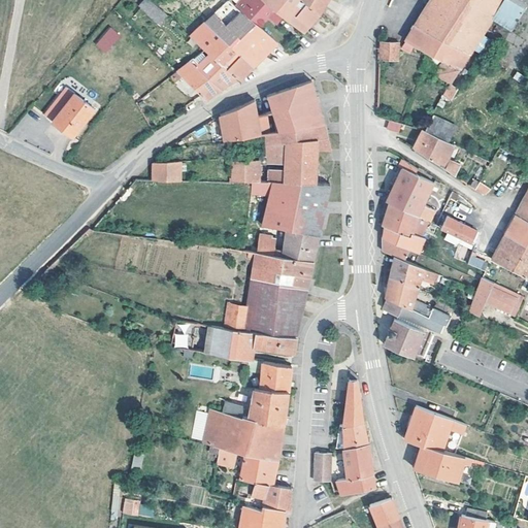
[(171,18),(152,0),(150,0),(143,7),(164,25),(171,18)]
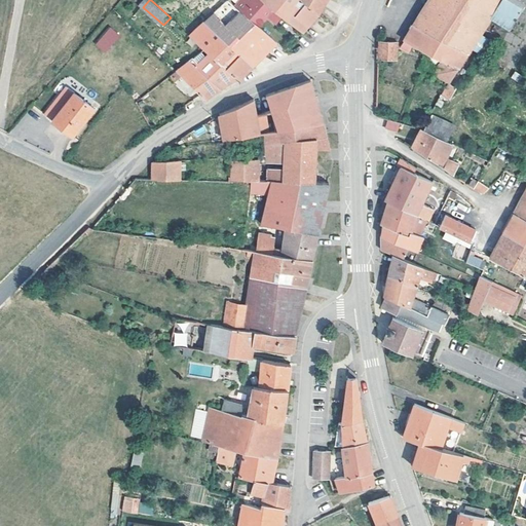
[(224,11),(216,2),(208,9),(205,7),(202,10),(198,7),(204,0),(180,0),(193,12),(190,15),(199,25),(200,24),(204,28),(208,25),(254,70),(260,64),(277,46),(259,30),(238,10),(232,3),(224,11)]
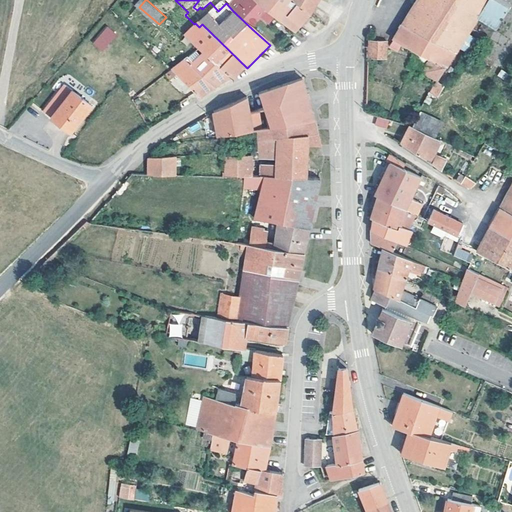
[(207,0),(199,0),(193,7),(197,10),(200,7),(202,9),(210,2),(207,0)]
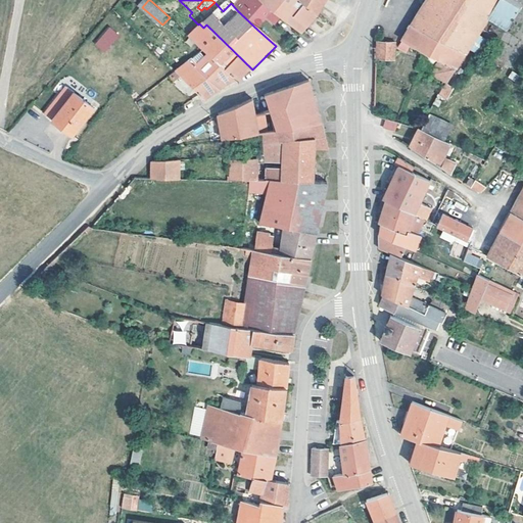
[(277,25),(283,18),(260,0),(245,0),(245,1),(264,18),(266,15),(268,17),(277,25)]
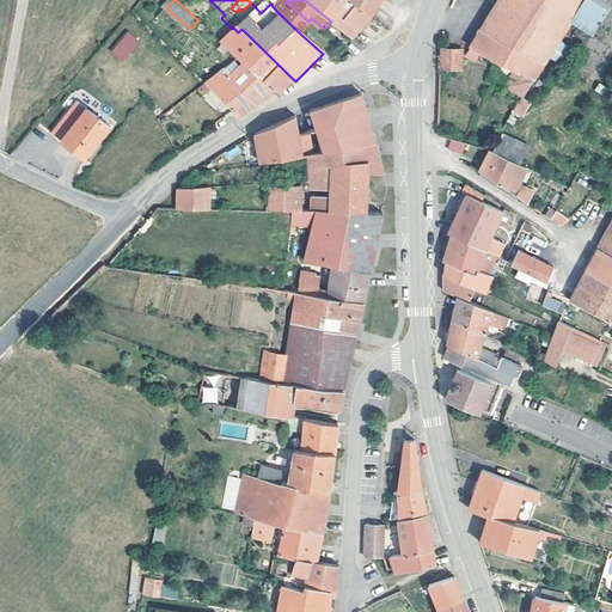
[(363,29),(372,19),(348,0),(305,0),(331,22),(354,41),(363,29)]
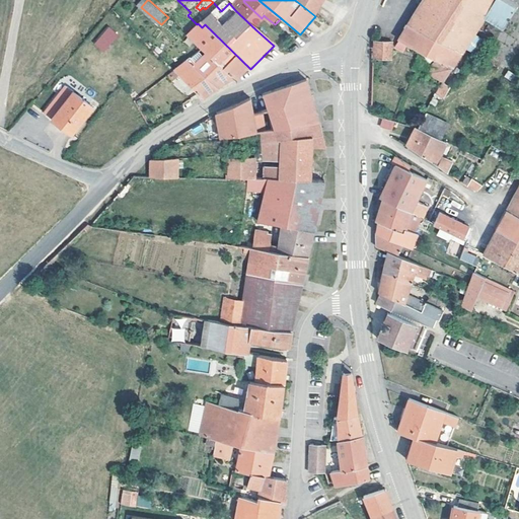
[(295,0),(315,16),(325,0),(295,0)]
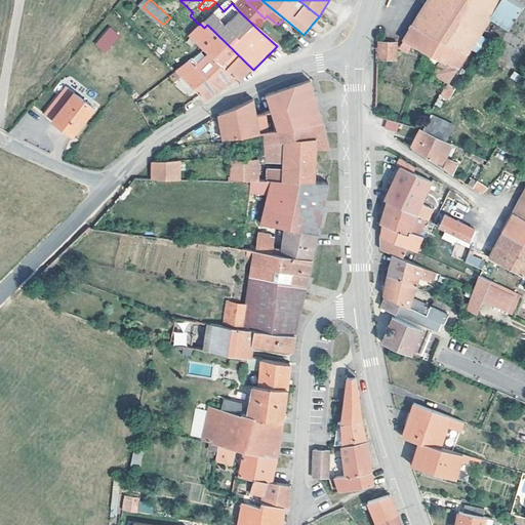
[(440,77),(435,83),(449,92),(508,0),(436,0),(430,11),(403,54),(411,61),(416,53),(433,66),(430,70),(440,77)]
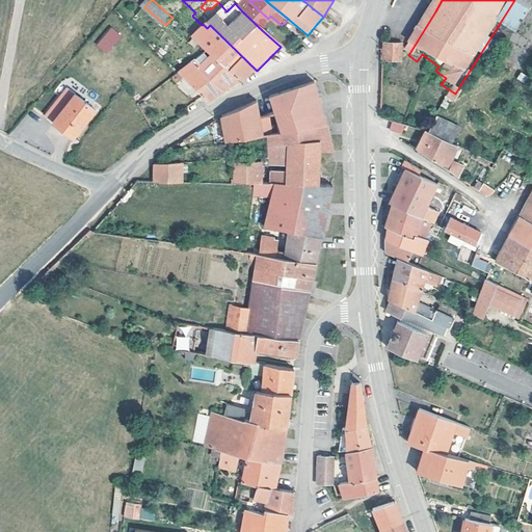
[(267,20),(268,19),(249,1),(241,10),(262,30),(266,25),(269,21),(267,20)]
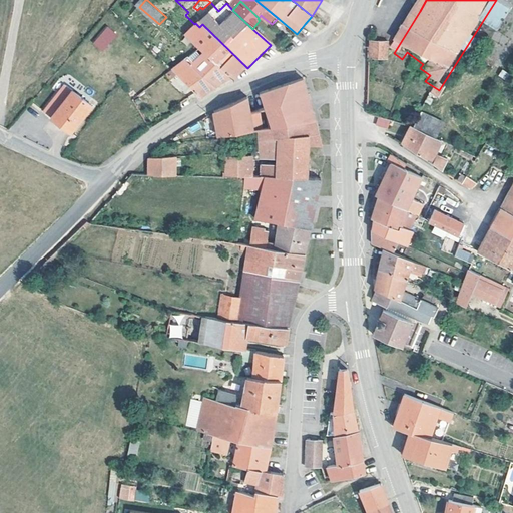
[(188,37),(207,56),(230,79),(234,81),(240,75),(247,68),(202,24),(199,27),(195,30),(188,37)]
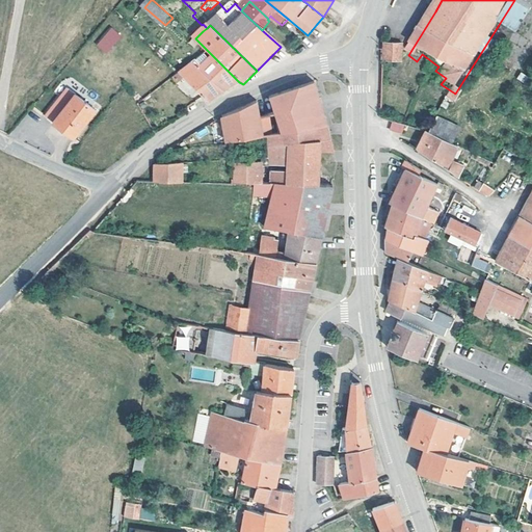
[(96,45),(106,54),(122,35),(111,27),(96,45)]
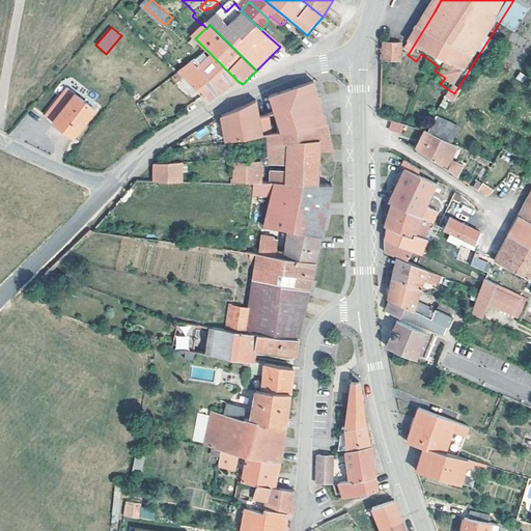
[(384,70),(402,68),(403,51),(385,50),(384,70)]
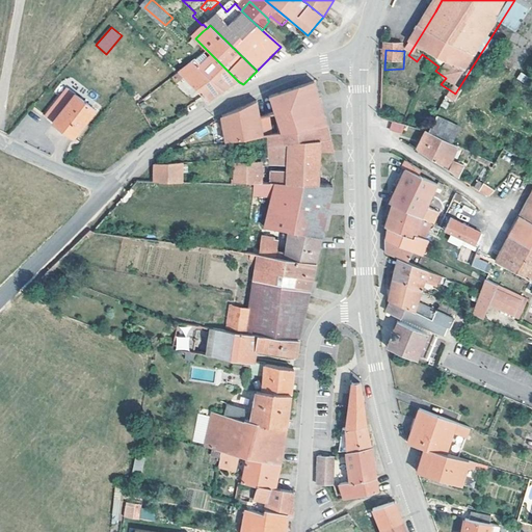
[(197,61),(181,74),(185,79),(209,103),(225,90),(239,82),(215,58),(203,68),(197,61)]
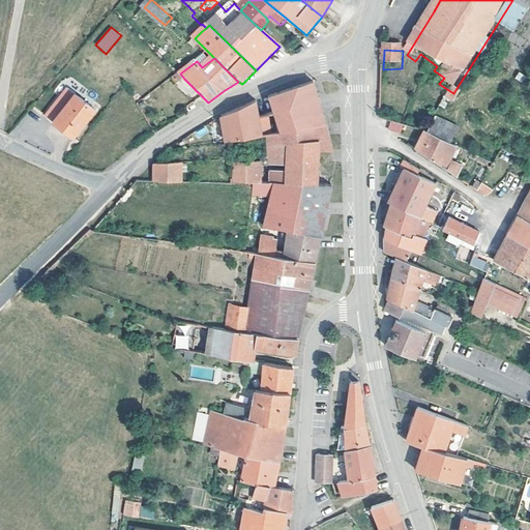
[(180,74),(169,82),(173,88),(184,79),(180,74)]
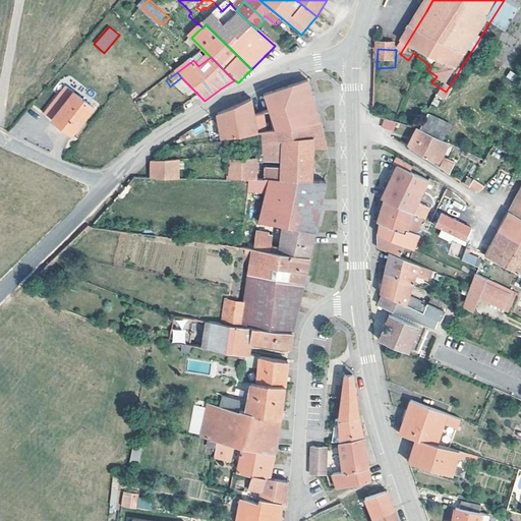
[(267,98),(276,131),(263,133),(264,145),(268,145),(313,139),(326,138),(323,129),(315,104),(309,83),(267,98)]
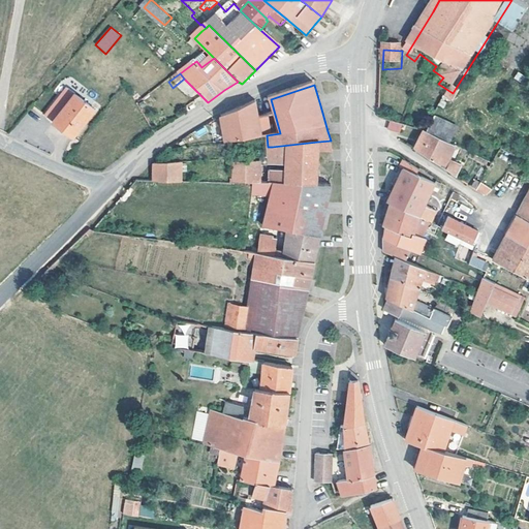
[(69,91),(61,100),(68,105),(75,96),(69,91)]
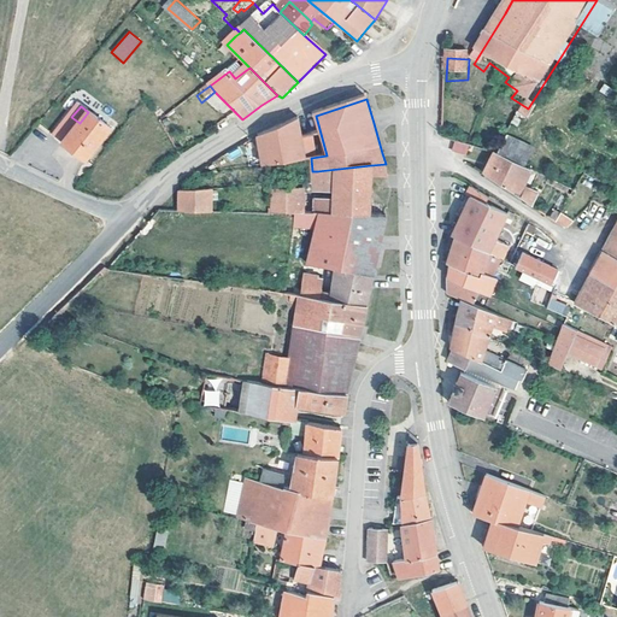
[(110,128),(88,112),(80,123),(71,117),(54,137),(84,160),(110,128)]
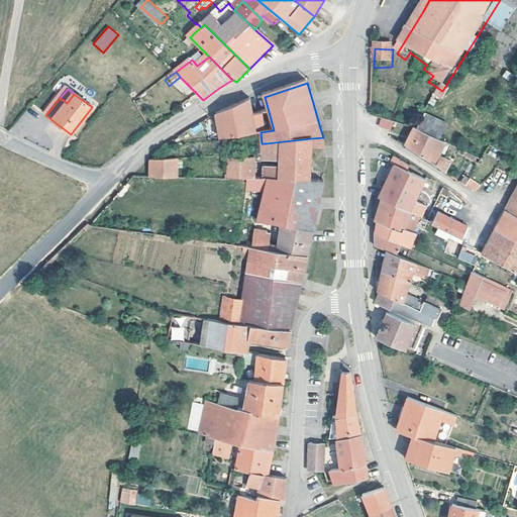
[(218,139),(256,133),(251,101),(218,115),(218,139)]
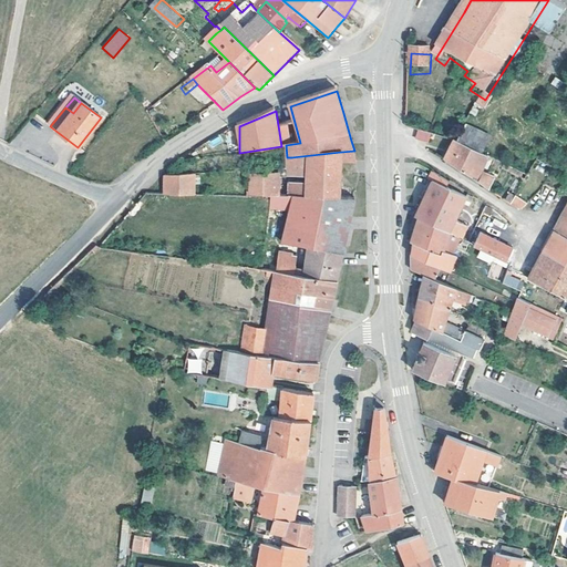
[(464,123),(456,142),(484,153),(492,135),(464,123)]
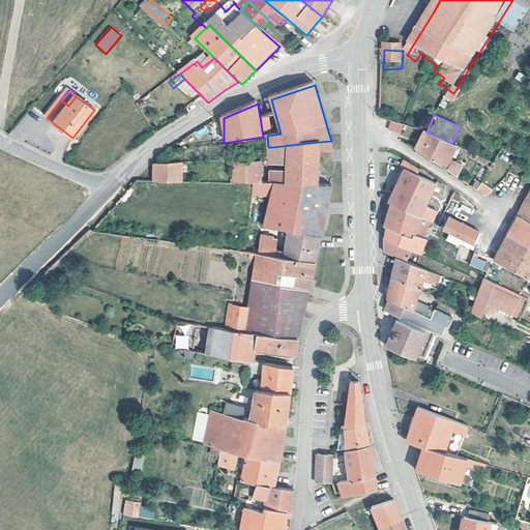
[(406,127),(393,123),(390,131),(405,136),(406,127)]
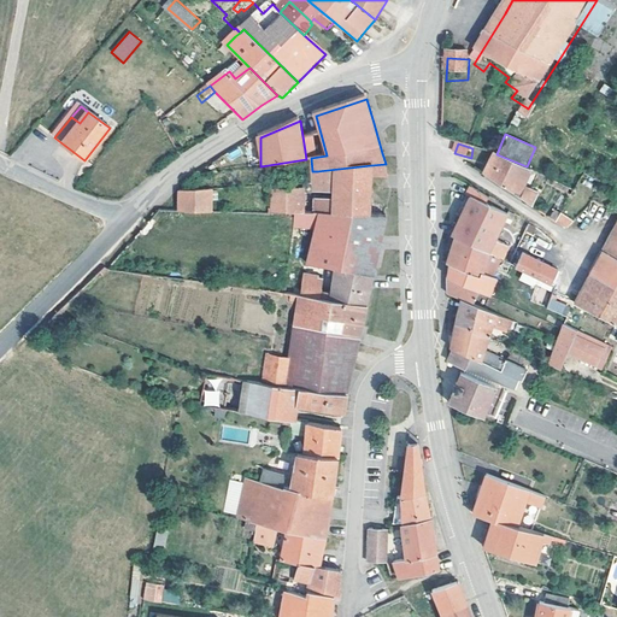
[(532,172),(498,156),(485,176),(533,210),(538,198),(522,188),(527,180),(532,172)]
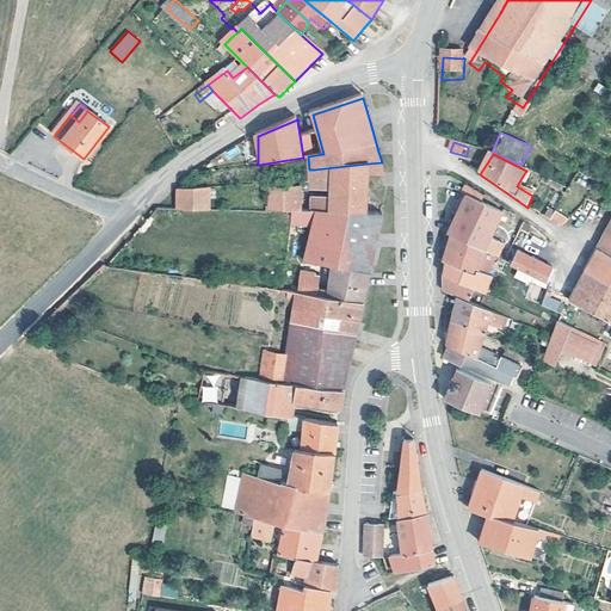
[(313,214),(366,216),(368,164),(314,170),(314,183),(313,191),(335,191),(334,201),(313,201),(313,214)]
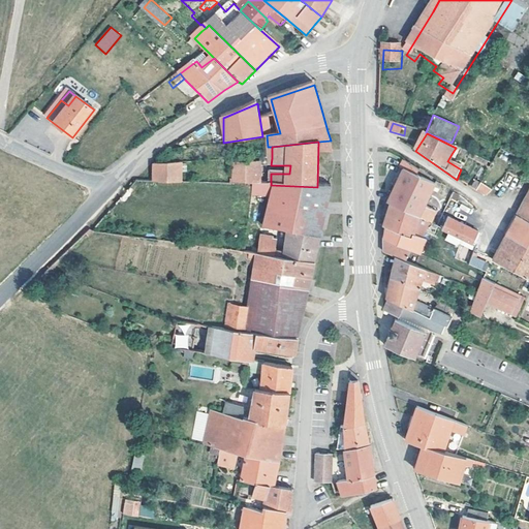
[(456,148),(452,154),(458,158),(462,151),(456,148)]
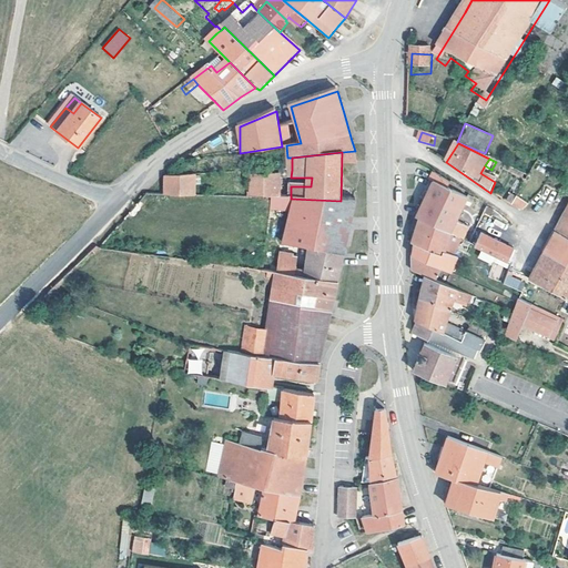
[(281,170),(281,175),(279,199),(291,199),(291,186),(291,178),(292,170),(281,170)]
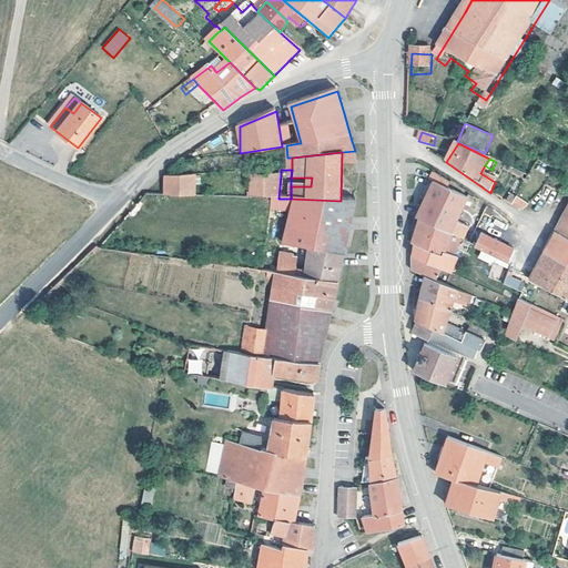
[(166,196),(196,196),(195,174),(165,175),(166,196)]
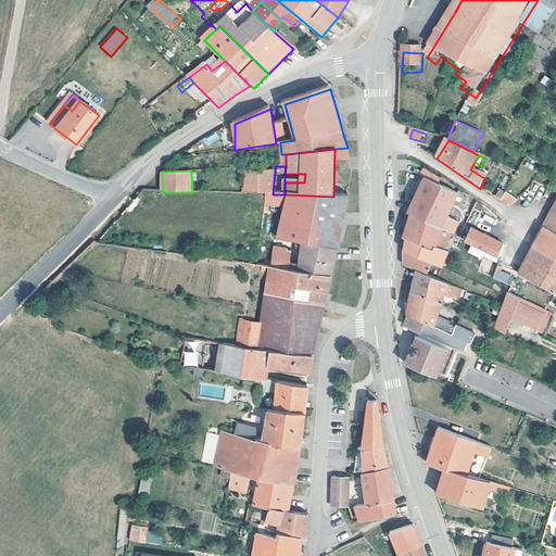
[(243,193),(257,193),(258,172),(243,172),(243,193)]
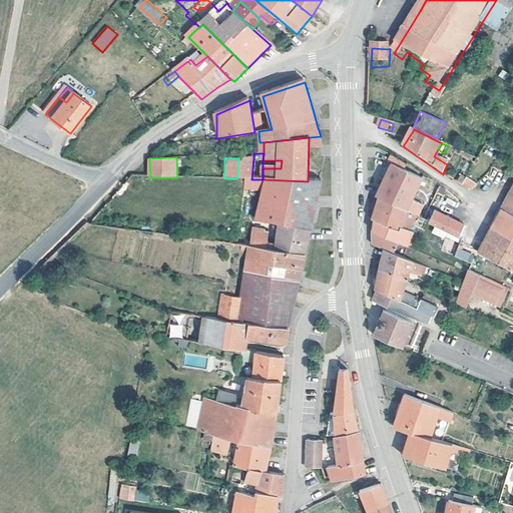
[(240,178),(251,179),(253,158),(238,158),(237,178),(240,178)]
